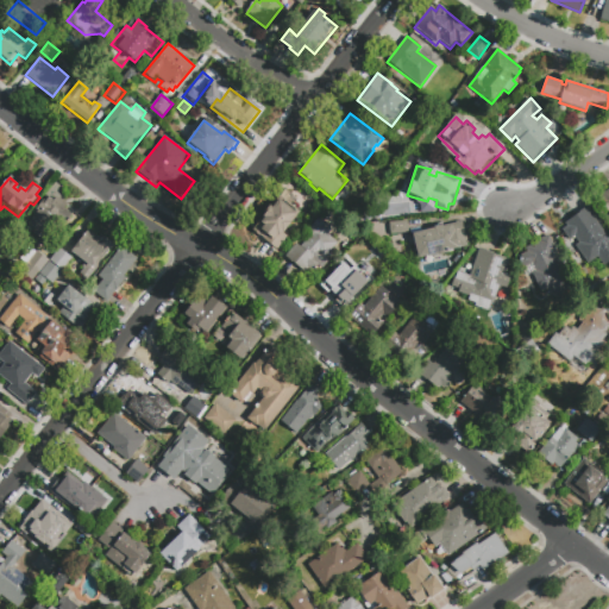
[(608,213),(607,215),(598,202),(595,199),(608,188),(608,213)]
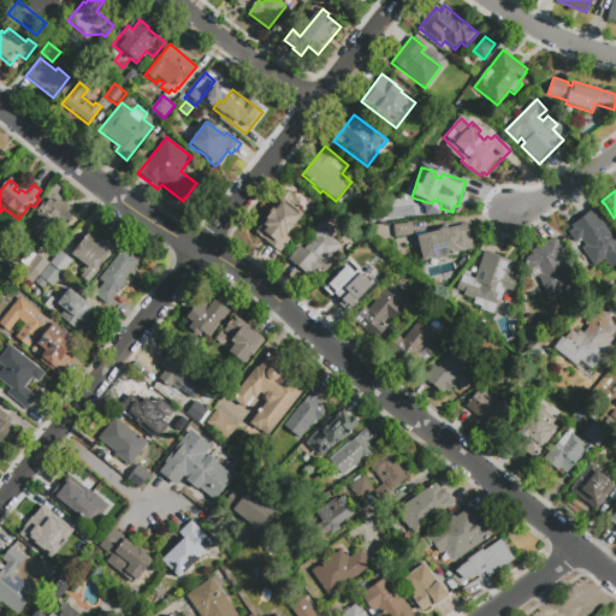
[(280,255),(254,235),(268,215),(267,214),(273,207),(276,209),(280,203),(279,202),(283,197),(300,211),(303,213),(300,218),(298,218),(295,221),(296,223),(288,235),(294,240),(280,255)]
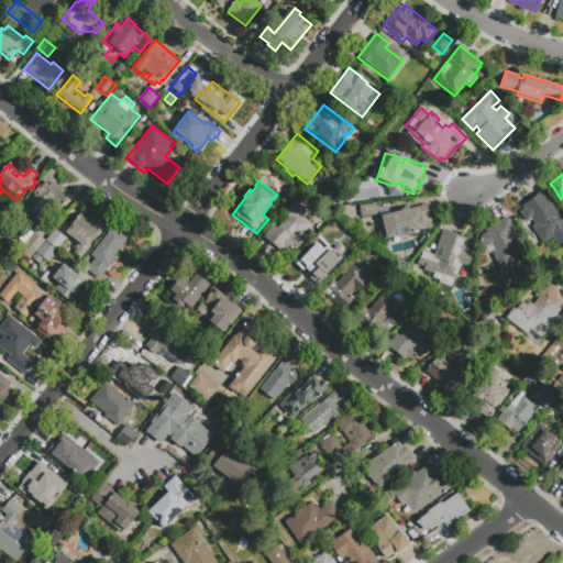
[(41,223),(24,210),(35,196),(33,194),(40,185),(42,187),(45,181),(50,185),(52,183),(62,190),(58,194),(66,199),(59,208),(55,205),(41,223)]
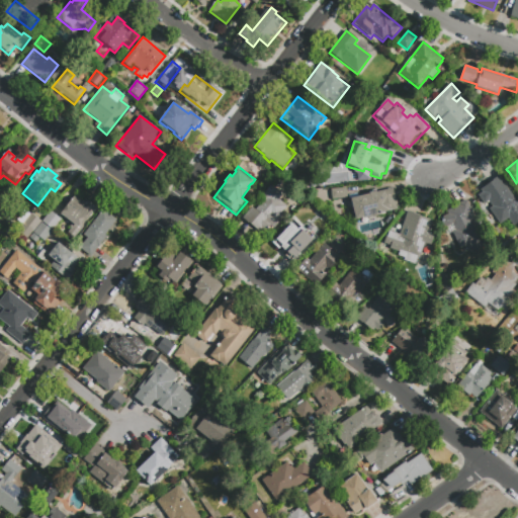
[(517,199),(517,223),(513,227),(507,218),(499,224),(490,208),(493,206),(489,201),(484,204),(478,195),(483,192),(481,189),(500,176),(516,199),(517,198),(517,199)]
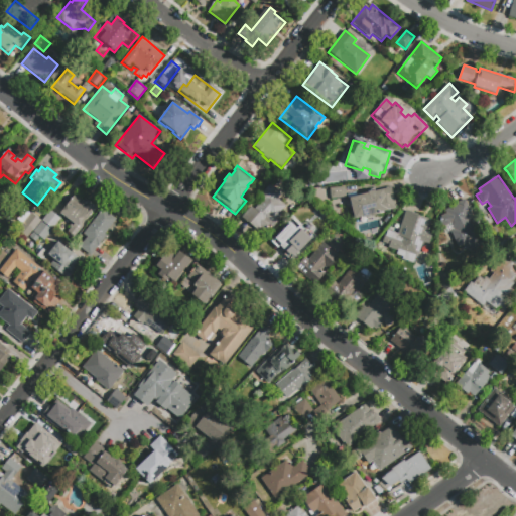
[(280,221),(272,229),(268,225),(263,230),(259,226),(256,230),(241,216),(251,206),(254,208),(262,200),(259,197),(270,184),(281,195),(277,199),(286,206),(276,217),(280,221)]
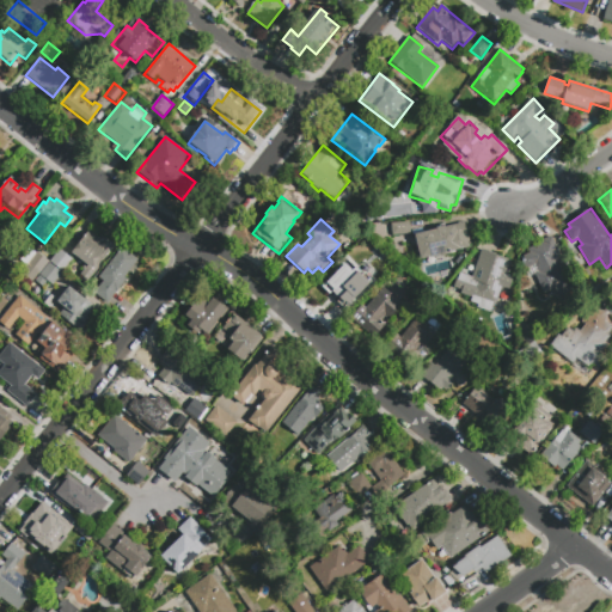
[(391,224),(410,221),(411,234),(392,236),(391,224)]
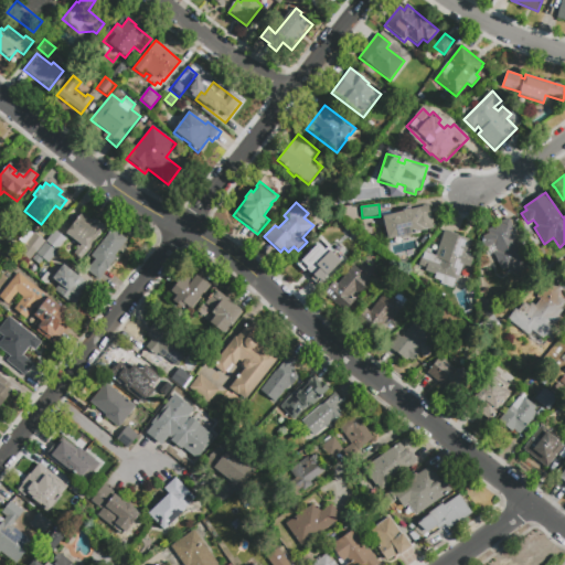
[(428,204),(430,213),(432,220),(433,220),(434,226),(433,227),(434,228),(422,232),(422,233),(412,235),(388,241),(385,225),(380,226),(377,220),(383,217),(383,216),(403,211),(403,209),(412,206),(412,209),(428,204)]
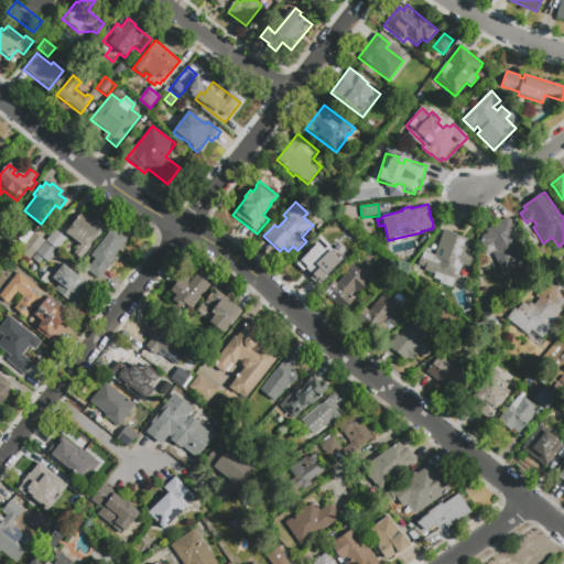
[(82,258),(74,251),(77,247),(73,243),(75,240),(66,234),(82,213),(90,220),(93,217),(106,227),(101,231),(100,231),(89,246),(90,247),(82,258)]
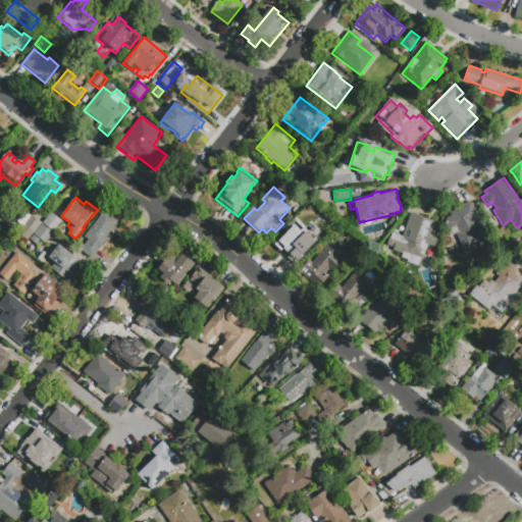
[(491,247),(476,253),(473,247),(464,251),(458,236),(460,235),(458,228),(453,230),(449,220),(453,218),(450,210),(471,201),(474,209),(476,208),(483,224),(477,227),(480,233),(484,231),(491,247)]
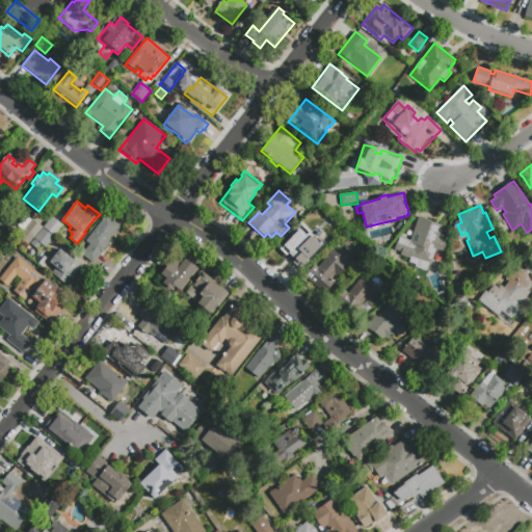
[(22,222),(28,215),(43,228),(27,245),(18,238),(24,230),(18,224),(21,221),(22,222)]
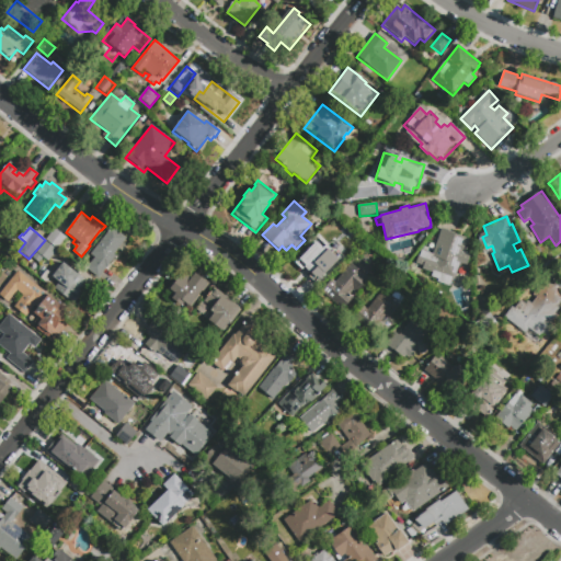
[(99,278),(86,268),(94,258),(90,254),(112,227),(126,238),(113,254),(115,256),(99,278)]
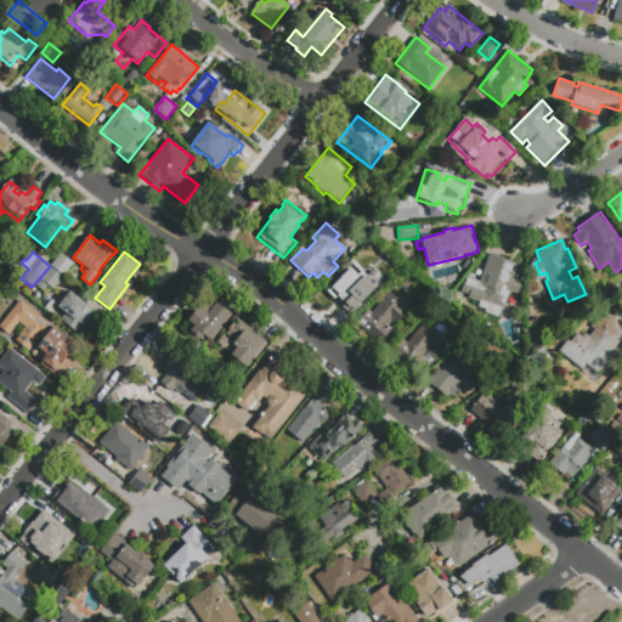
[(60,255),(61,253),(74,264),(64,277),(50,266),(60,255)]
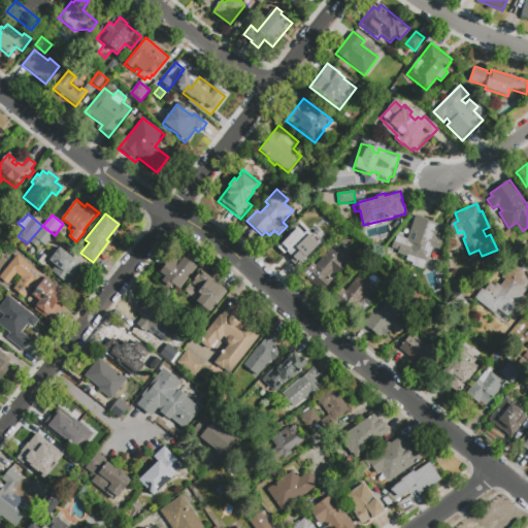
[(391,249),(396,235),(399,236),(403,223),(411,226),(416,215),(422,218),(441,225),(439,229),(440,229),(438,237),(442,239),(438,251),(447,254),(444,261),(439,259),(436,266),(426,262),(423,269),(404,263),(405,259),(396,255),(397,251),(391,249)]
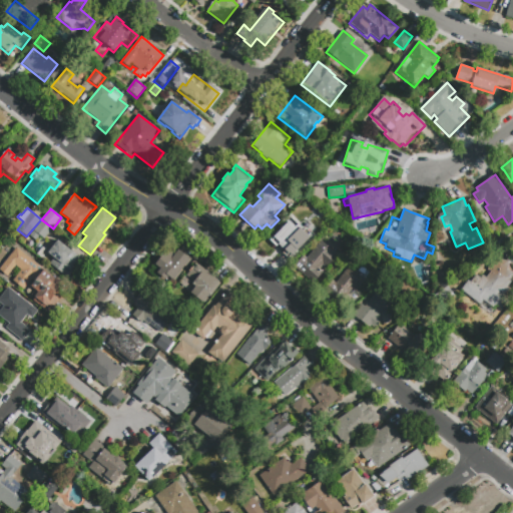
[(308,246),(301,253),(299,251),(288,262),(275,248),(276,247),(273,245),(276,242),(272,239),(276,234),(274,232),(281,225),(280,224),(283,221),(286,225),(296,216),(303,223),(310,216),(314,220),(318,225),(315,228),(316,229),(308,237),(307,236),(302,240),(308,246)]
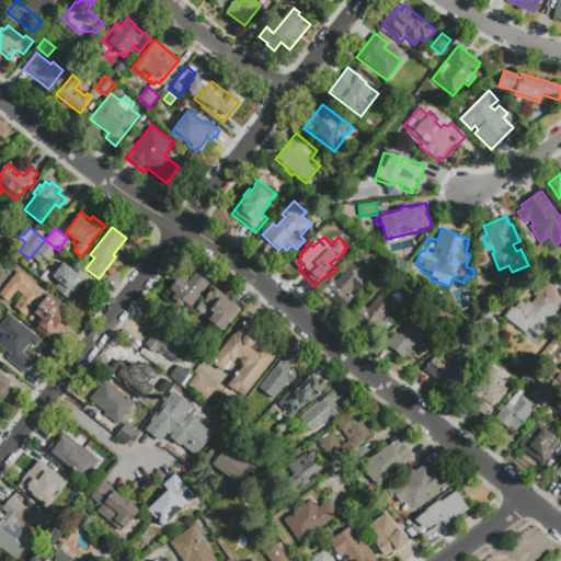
[(45,241),(57,250),(48,262),(43,258),(39,263),(32,258),(45,241)]
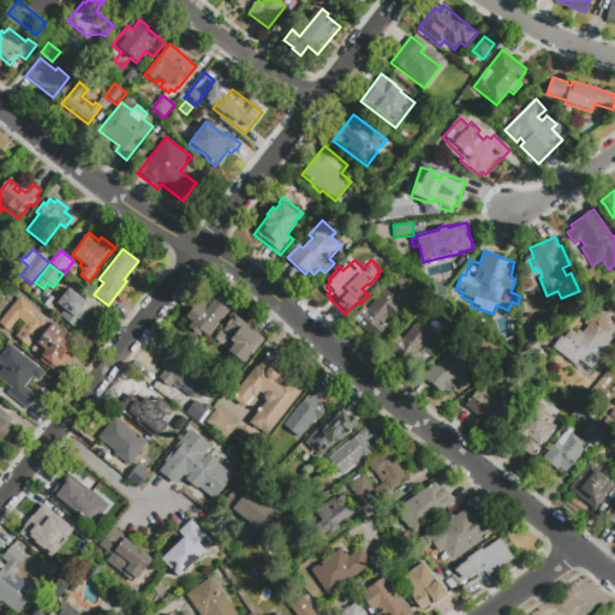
[(383,322),(387,323),(384,326),(388,328),(376,342),(351,320),(363,306),(366,310),(374,303),(371,300),(383,286),(406,305),(390,323),(386,320),(383,322)]
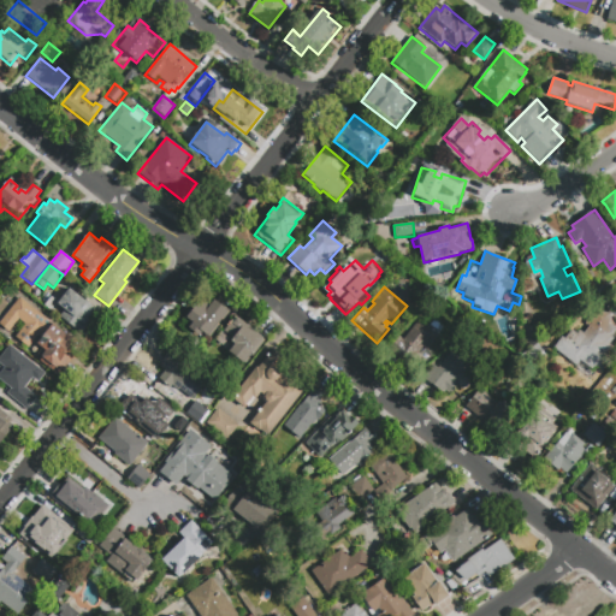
[(95,309),(80,331),(60,317),(64,312),(61,311),(63,308),(58,304),(69,289),(88,302),(87,303),(95,309)]
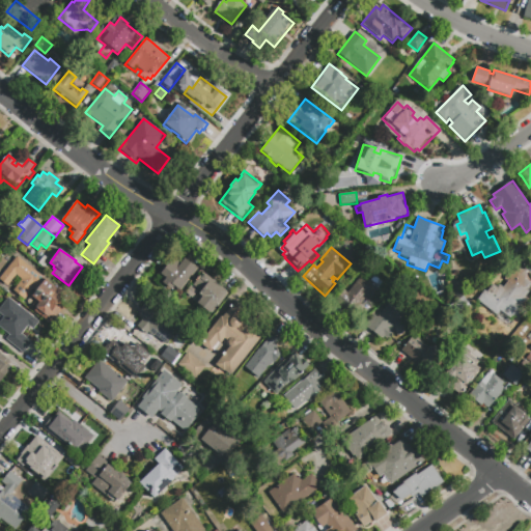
[(23,279),(17,275),(8,285),(0,279),(0,273),(16,254),(65,292),(61,298),(67,302),(51,324),(33,310),(39,302),(32,297),(36,291),(34,290),(32,289),(25,299),(14,290),(23,279)]
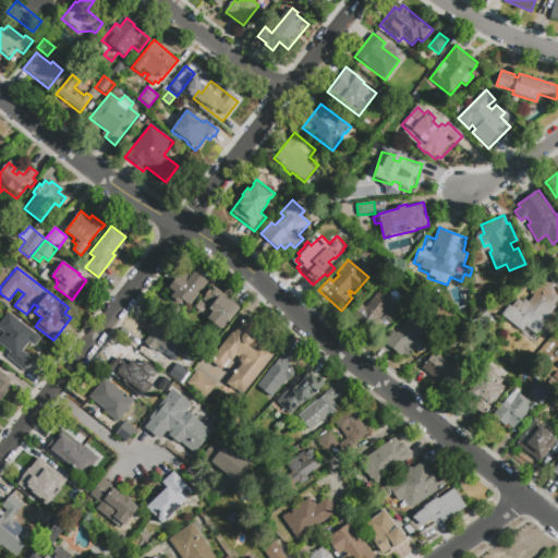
[(189,307),(180,300),(178,302),(171,296),(173,292),(168,288),(180,271),(190,271),(193,273),(194,270),(208,282),(189,307)]
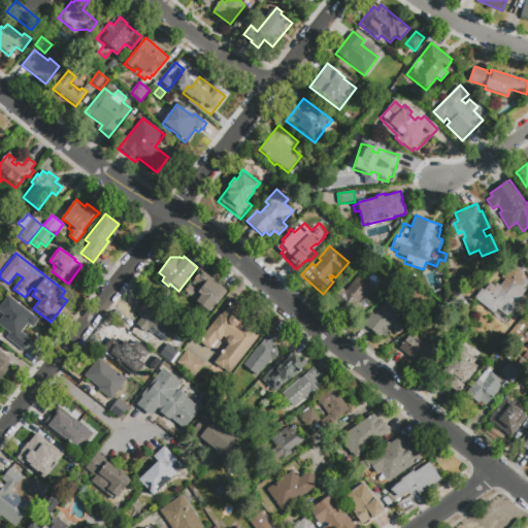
[(500,286),(504,278),(501,276),(506,265),(524,269),(522,277),(527,281),(527,283),(524,288),(526,290),(522,295),(524,296),(519,303),(523,305),(516,316),(510,312),(508,317),(497,307),(493,312),(474,298),(482,288),(484,290),(490,283),(495,286),(497,283),(500,286)]
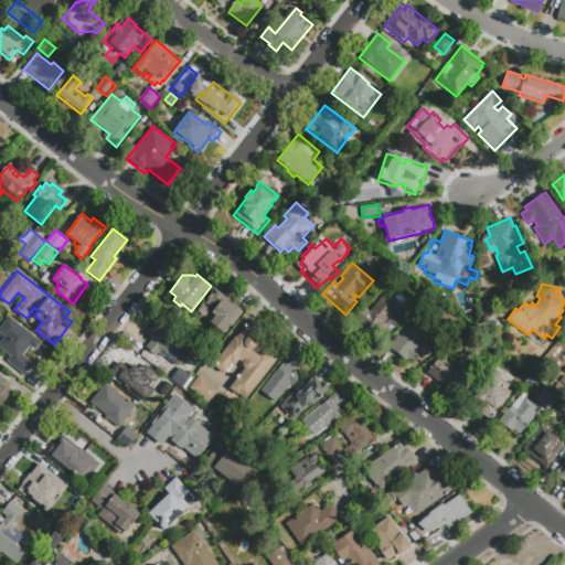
[(242,310),(231,324),(228,322),(221,331),(205,319),(213,309),(205,304),(213,295),(214,296),(217,291),(242,310)]
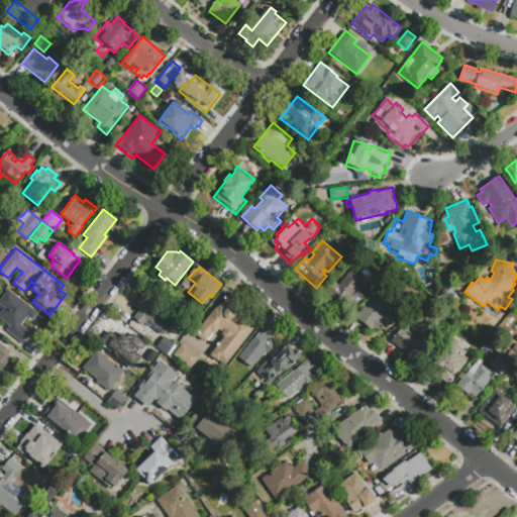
[(360,273),(364,269),(374,277),(369,283),(368,283),(357,296),(355,294),(343,309),(326,296),(335,284),(338,286),(352,268),(360,273)]
